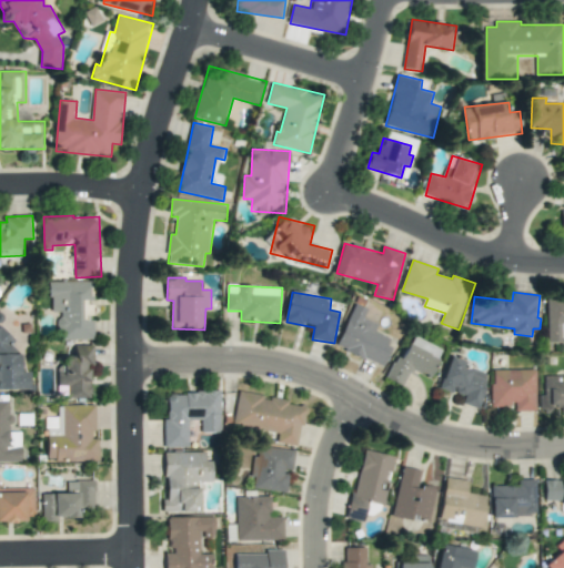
[(550,341),(563,340),(563,293),(549,294),(550,341)]
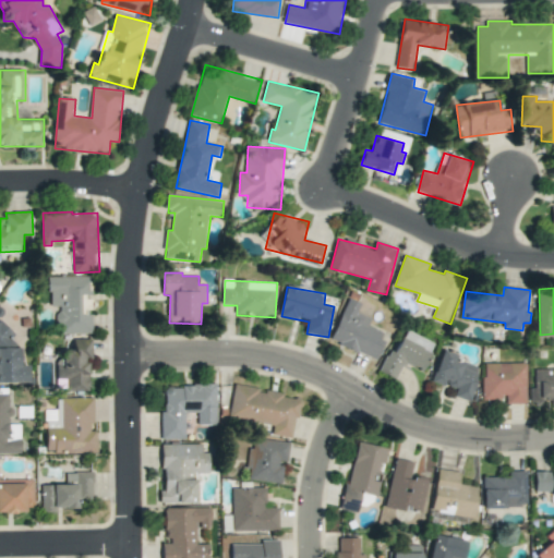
[(387,332),(370,326),(373,317),(360,313),(363,303),(349,298),(332,341),(377,360),(387,332)]
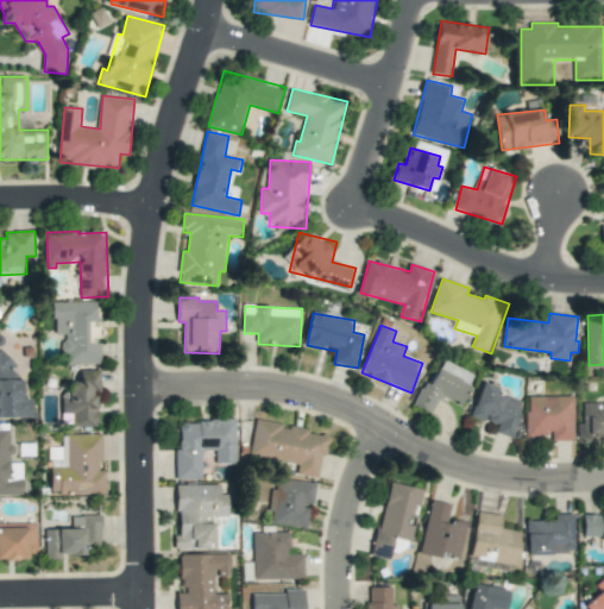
[(0,418),(33,416),(33,397),(25,399),(24,378),(14,380),(13,350),(0,350),(0,418)]
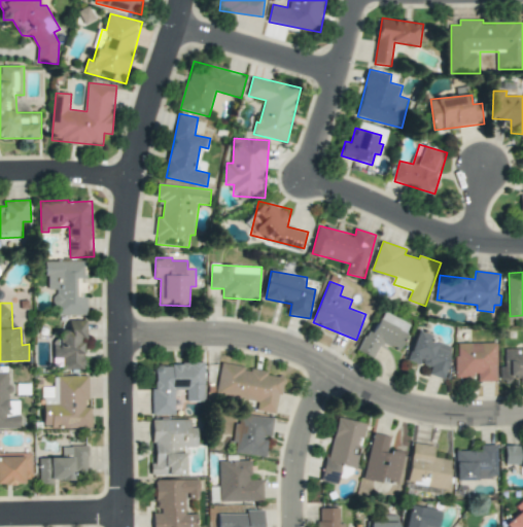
[(361,352),(376,358),(383,342),(401,350),(413,324),(387,312),(383,320),(378,317),(361,352)]
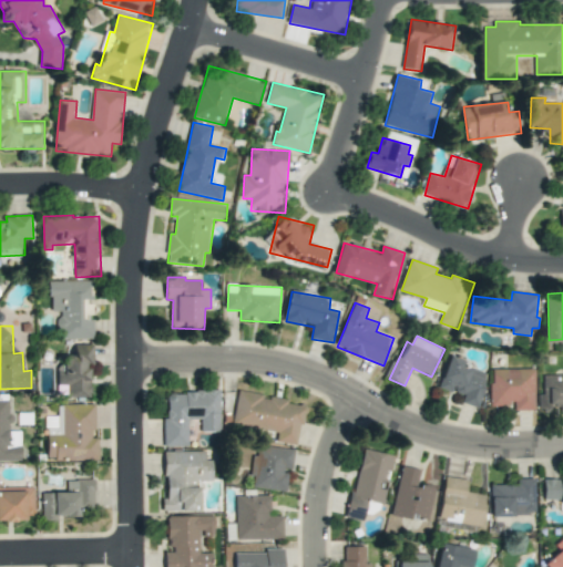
[(95,343),(77,344),(77,356),(65,356),(67,364),(59,364),(59,397),(92,397),(91,364),(96,364),(95,343)]
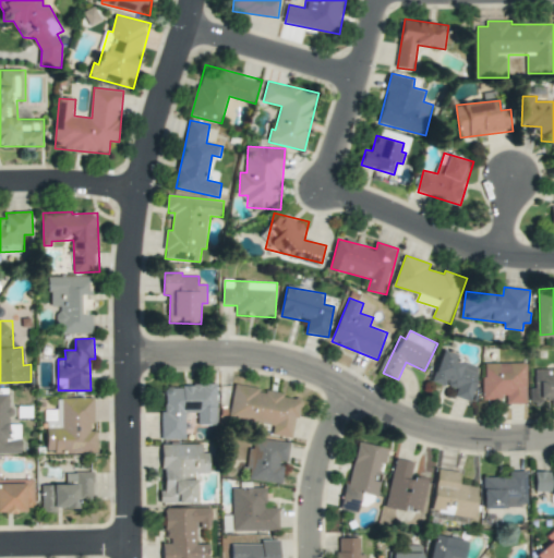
[(433,381),(446,386),(446,385),(459,389),(456,397),(471,402),(483,366),(443,352),(433,381)]
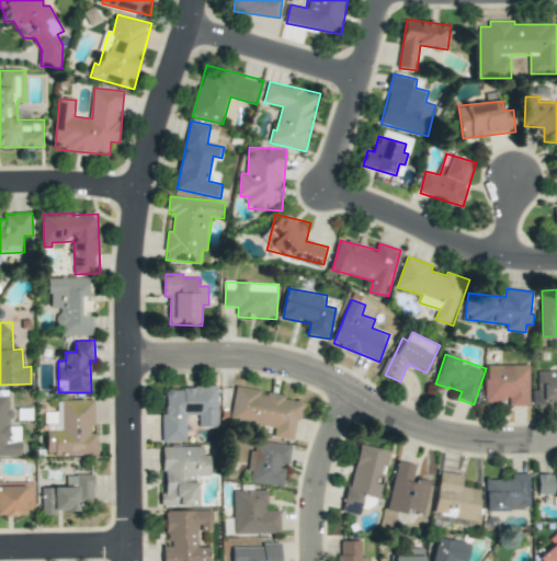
[(510,407),(532,405),(531,365),(487,366),(488,401),(510,400),(510,407)]
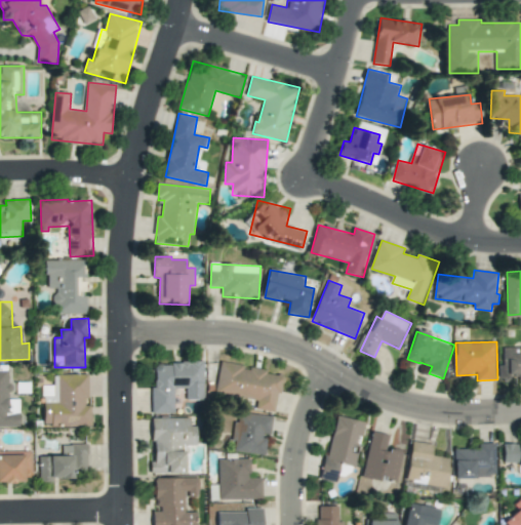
[(501,380),(520,379),(520,347),(504,348),(505,365),(499,365),(501,380)]
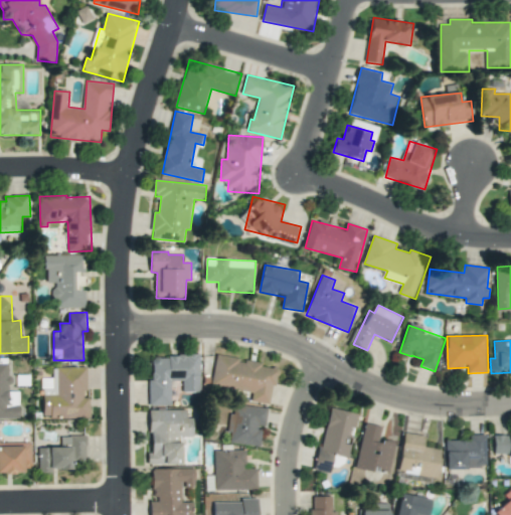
[(253,392),(252,401),(273,404),(279,368),(263,365),(263,364),(239,360),(239,358),(217,354),(212,385),(253,392)]
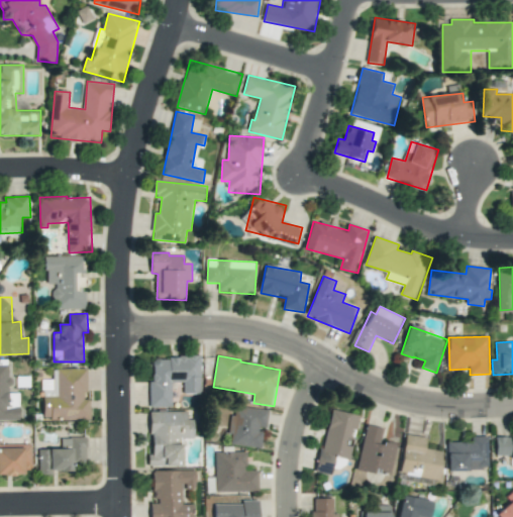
[(202,356),(152,357),(152,407),(174,407),(174,383),(185,383),(185,394),(202,394),(202,356)]
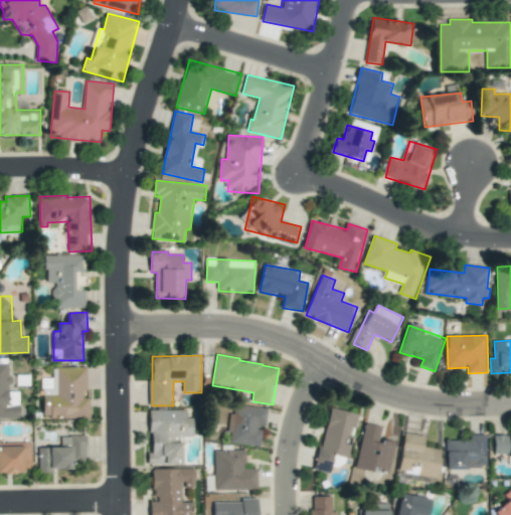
[(0,418),(21,418),(20,395),(12,396),(10,357),(0,357),(0,418)]
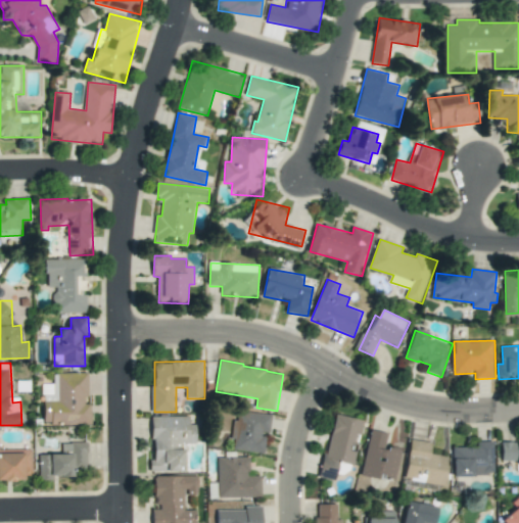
[(93,424),(93,405),(89,405),(89,373),(55,373),(55,383),(45,383),(45,424),(93,424)]
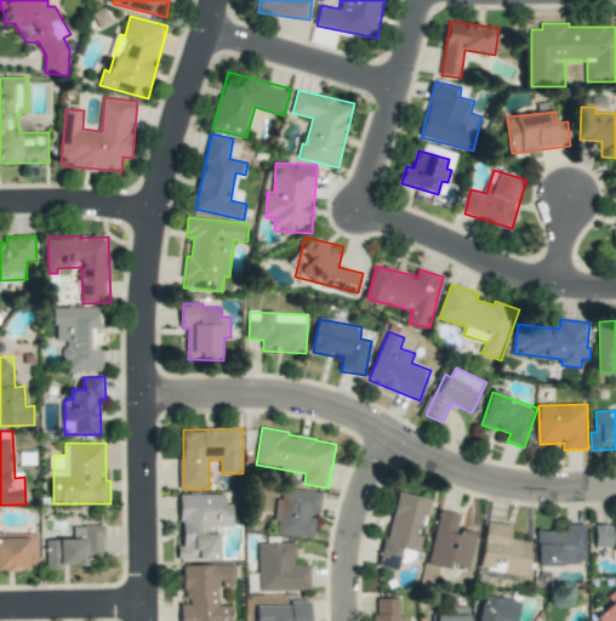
[(325,493),(281,488),(277,534),(317,539),(319,516),(321,516),(325,493)]
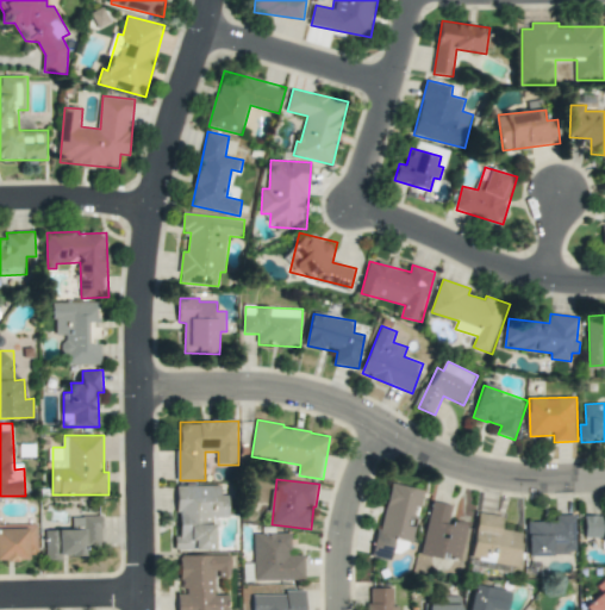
[(375,556),(392,560),(397,539),(416,542),(426,490),(391,483),(375,556)]
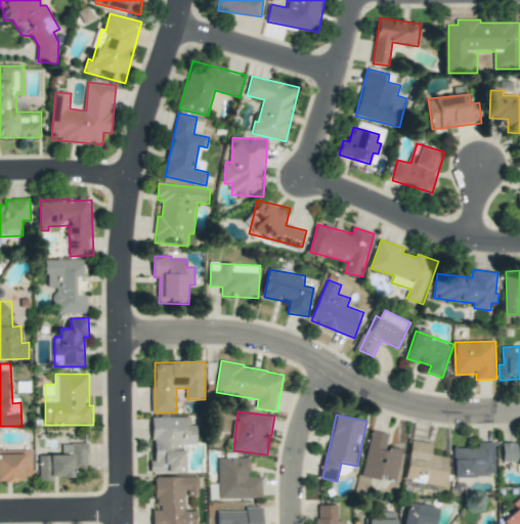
[(153,473),(186,472),(186,445),(199,445),(199,425),(190,425),(190,417),(155,417),(155,462),(153,462),(153,473)]
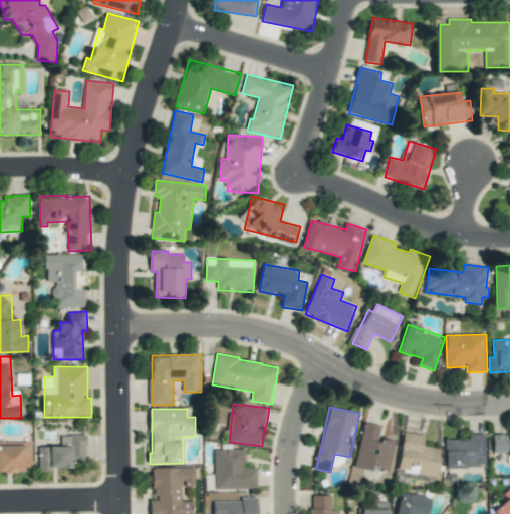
[(384,426),(364,422),(357,468),(391,473),(396,442),(380,440),(384,426)]
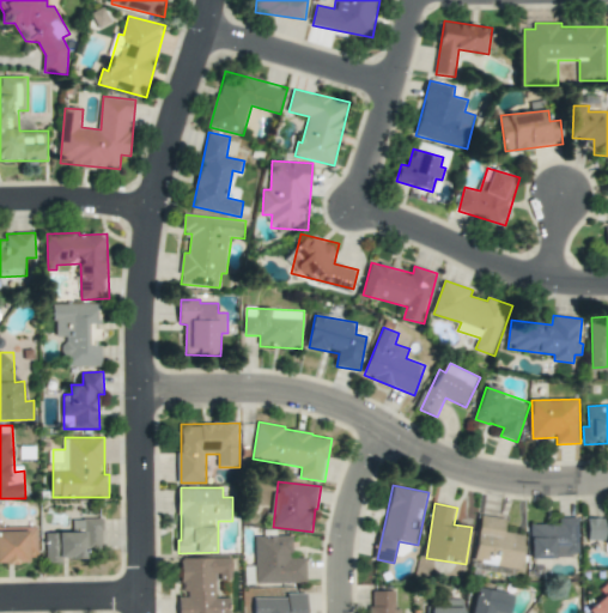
[(476,563),(524,569),(528,535),(506,532),(509,519),(482,515),(476,563)]
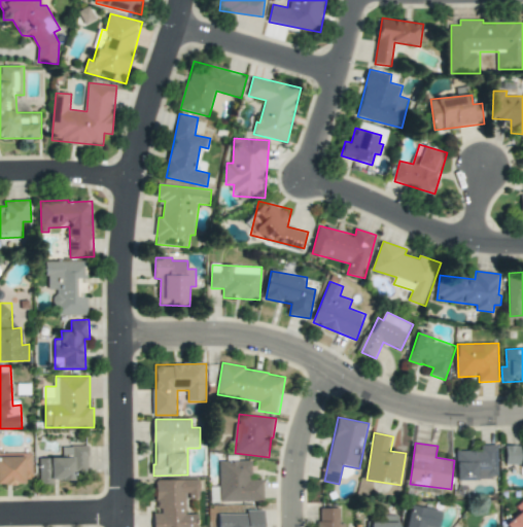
[(458,480),(499,479),(499,445),(482,445),(482,450),(457,451),(458,480)]
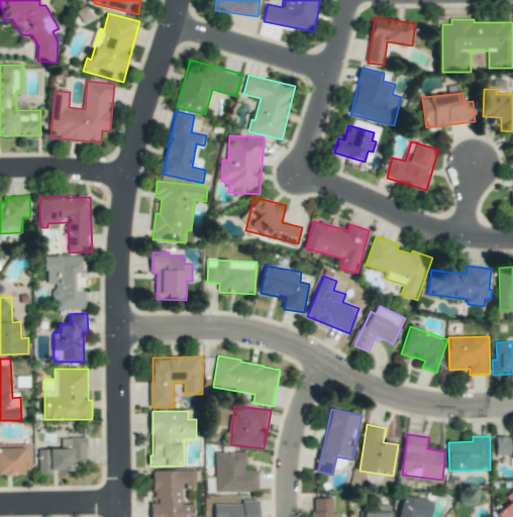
[(512,436),(498,437),(498,455),(512,456),(512,468),(512,436)]
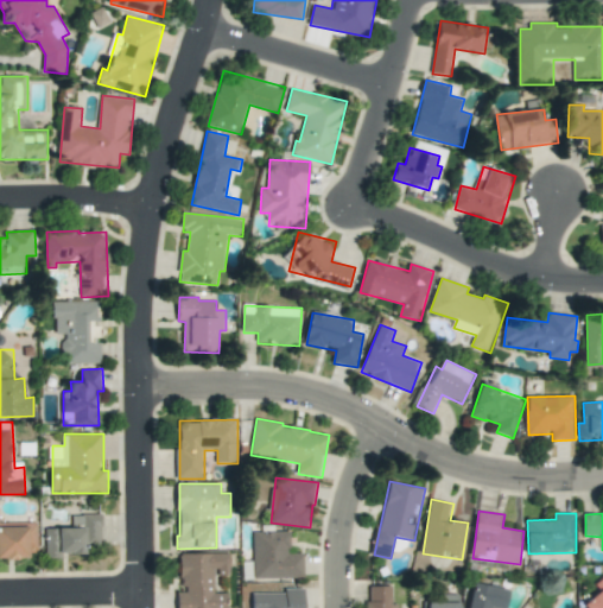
[(0,557),(31,557),(31,552),(40,552),(39,523),(0,523),(0,514),(0,557)]
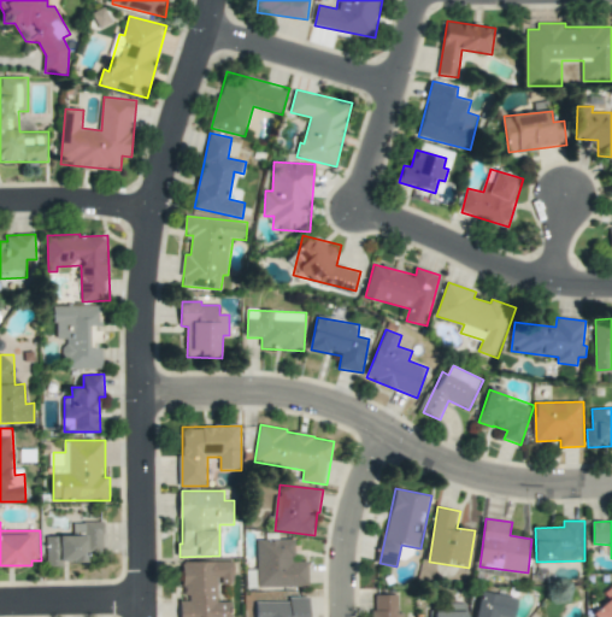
[(47,536),(48,564),(89,563),(89,553),(105,553),(105,522),(75,523),(75,535),(47,536)]
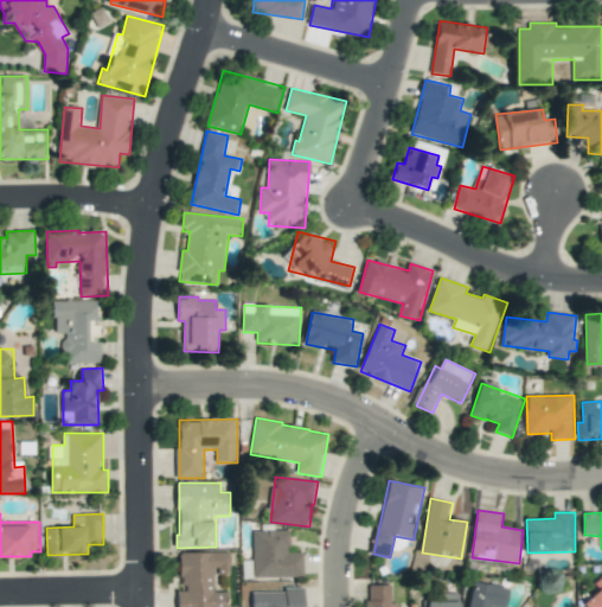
[(255,531),(255,577),(306,576),(305,551),(292,551),(292,531),(255,531)]
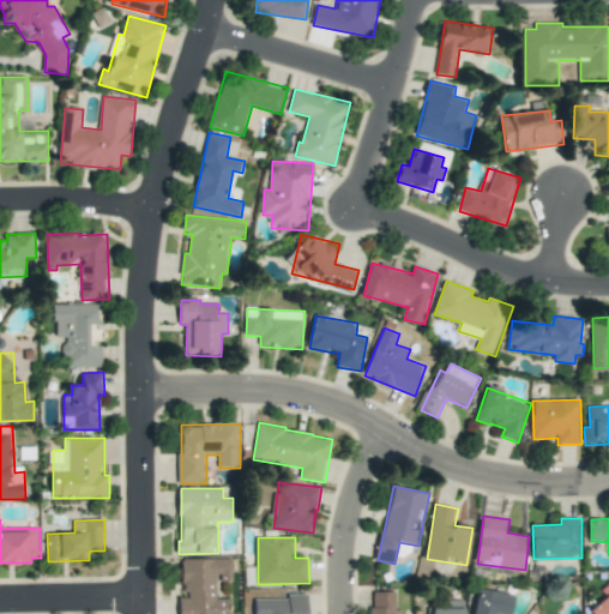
[(234,559),(184,559),(184,596),(180,596),(180,613),(233,613),(233,599),(219,599),(219,582),(234,582),(234,559)]
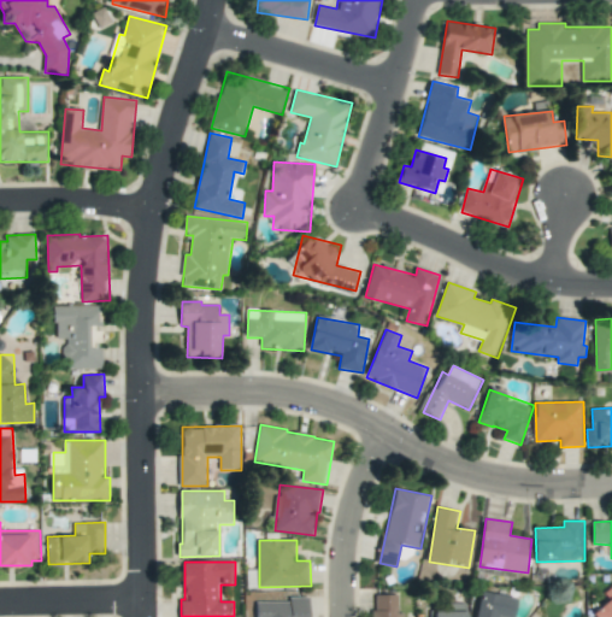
[(611,588),(605,594),(610,599),(593,615),(594,616),(611,616),(611,588)]
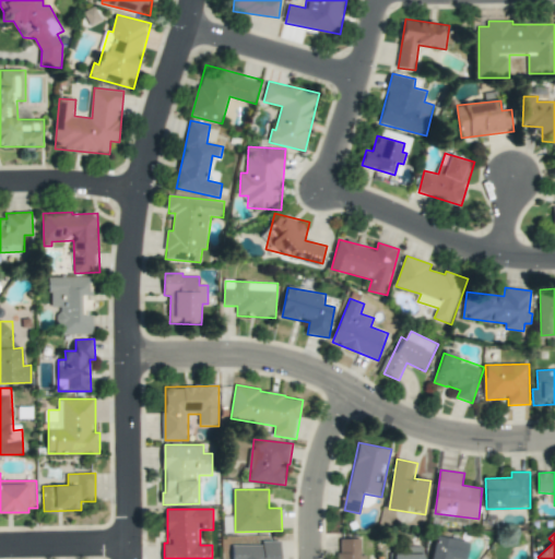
[(432,558),(465,558),(469,540),(436,536),(432,558)]
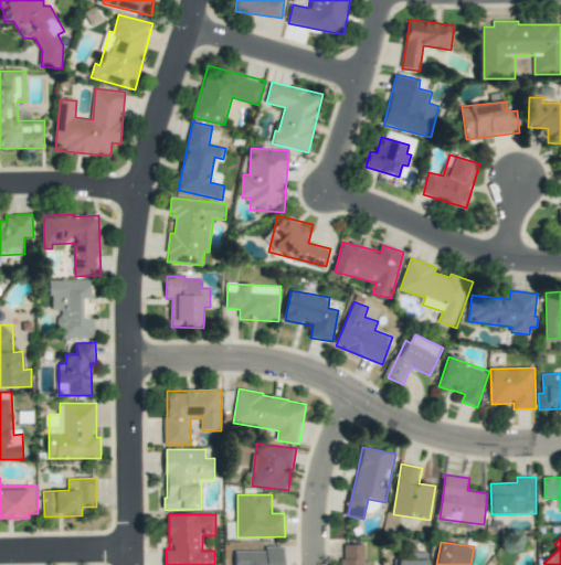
[(371,564),(372,561),(367,561),(366,544),(342,544),(342,564),(371,564)]
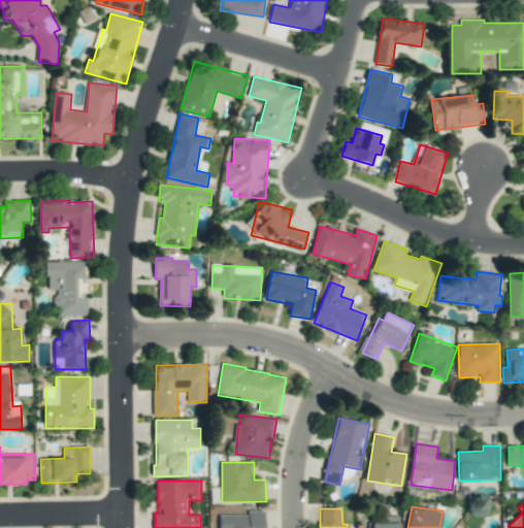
[(265,527),(265,513),(220,514),(220,527),(265,527)]
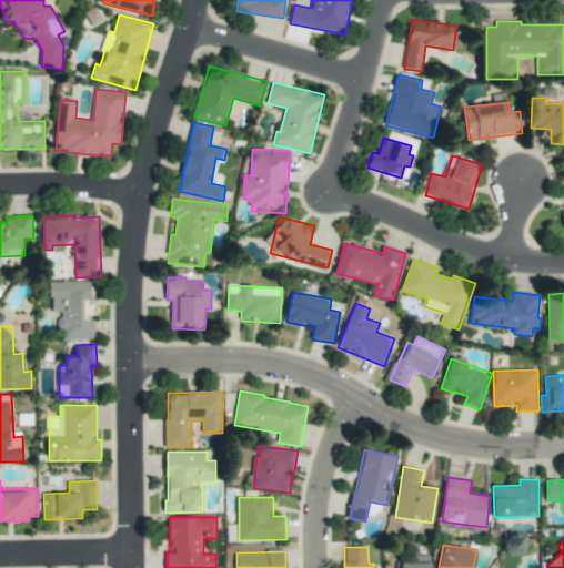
[(401,567),(431,567),(431,555),(414,555),(415,560),(401,561),(401,567)]
